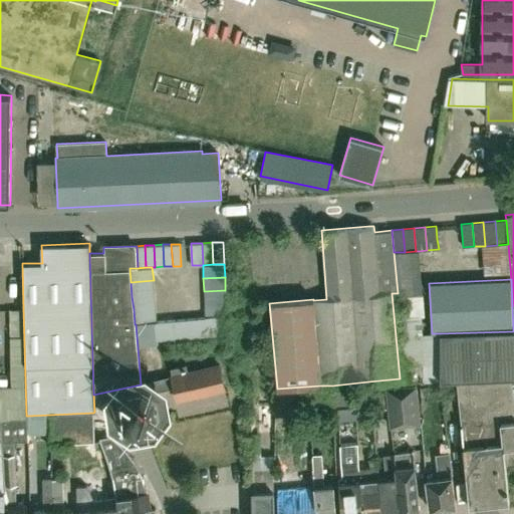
[(154,280),(131,282),(132,296),(155,294),(154,280)]
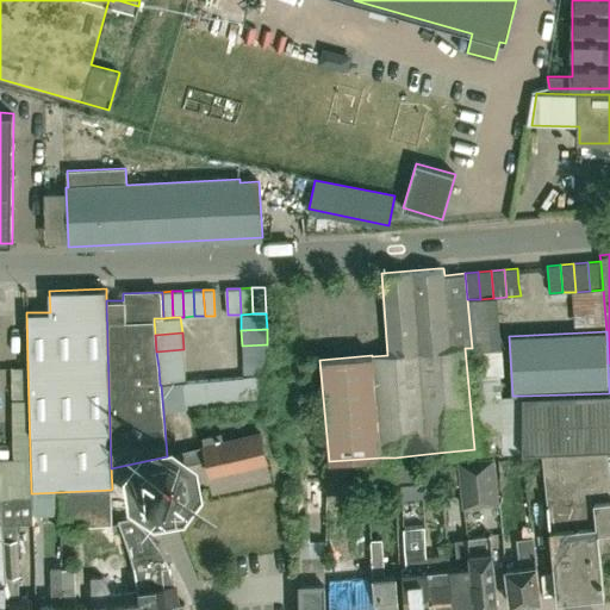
[(268,360),(267,344),(242,346),(243,361),(268,360)]
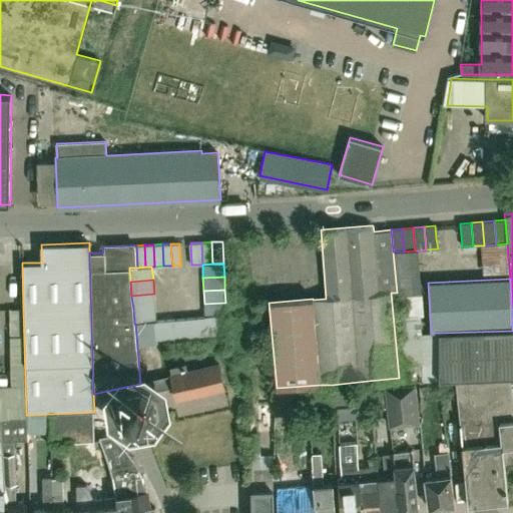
[(155,308),(154,294),(131,296),(133,309),(155,308)]
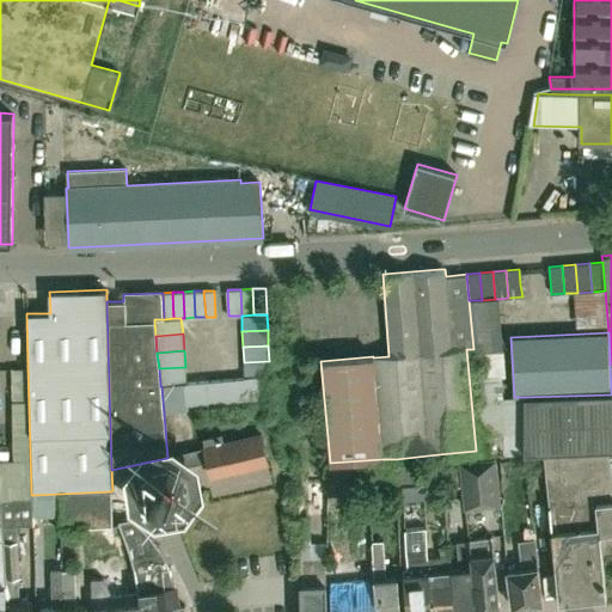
[(244,362),(244,378),(255,378),(269,375),(269,361),(244,362)]
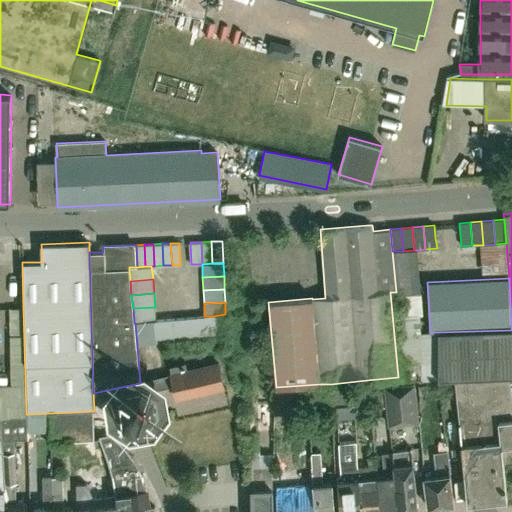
[(511,304),(510,305),(511,330),(439,332),(438,379),(454,378),(456,401),(467,502),(507,498),(503,463),(511,461),(511,304)]
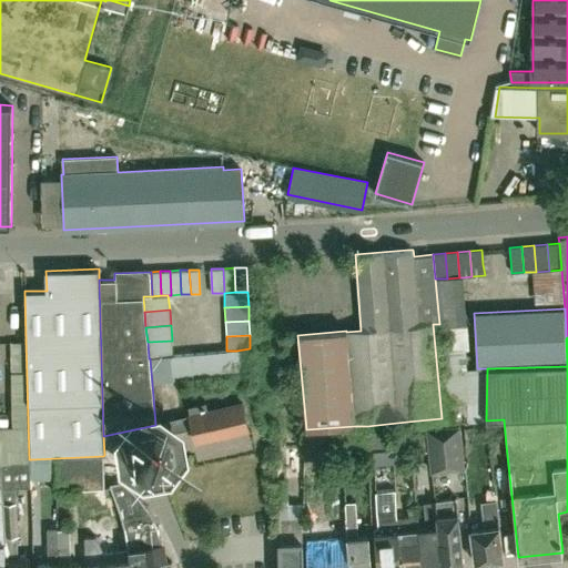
[(149,358),(150,358),(172,356),(173,356),(172,341),(148,342),(149,358)]
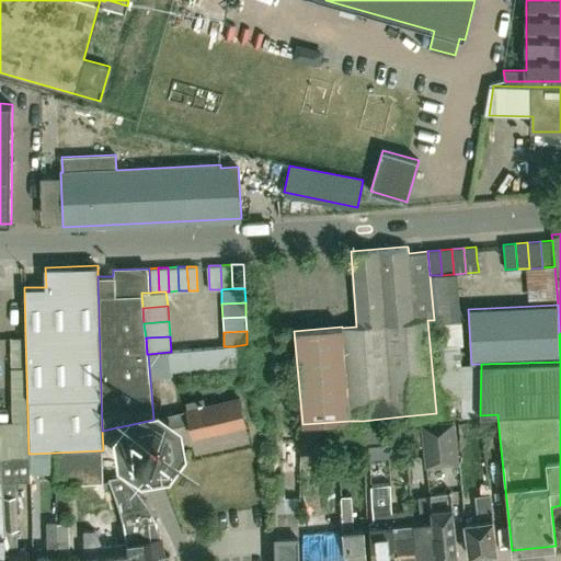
[(247,344),(233,346),(236,368),(249,367),(247,344)]
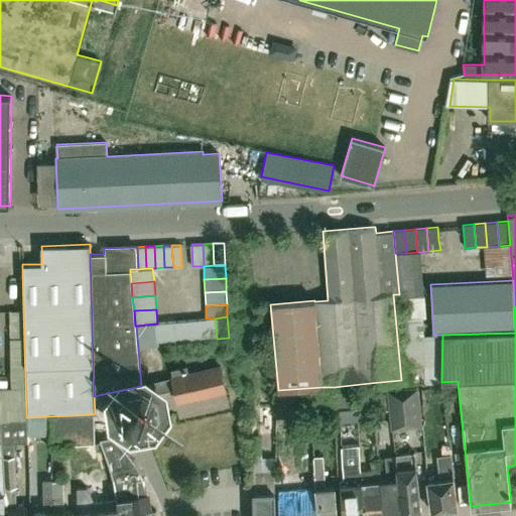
[(206,318),(204,319),(205,340),(217,339),(215,318),(206,318)]
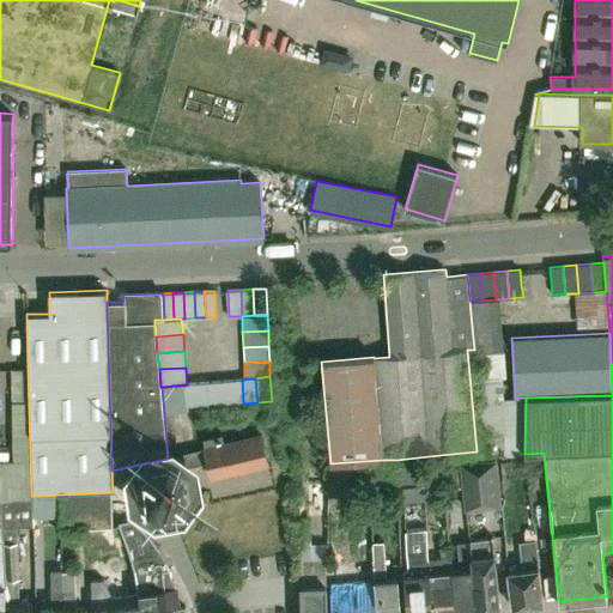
[(242,380),(228,381),(230,406),(243,404),(242,380)]
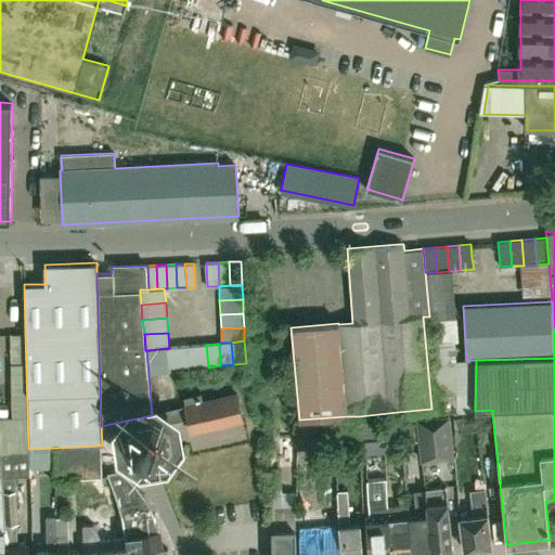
[(206,345),(193,346),(195,369),(208,368),(206,345)]
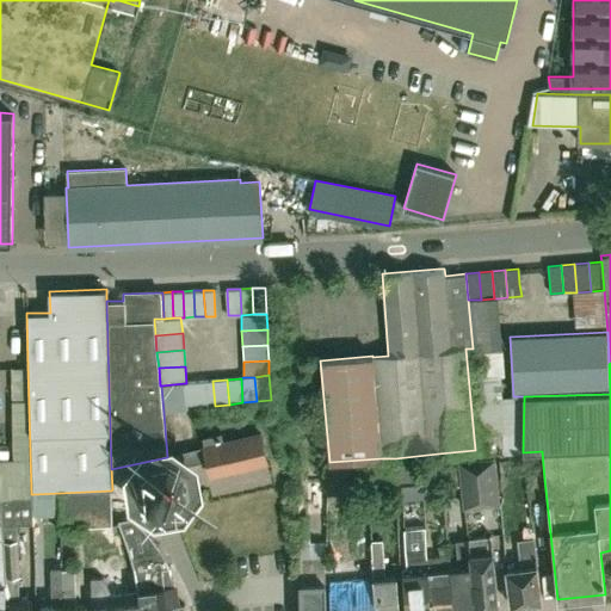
[(213,381),(198,382),(201,407),(215,406),(213,381)]
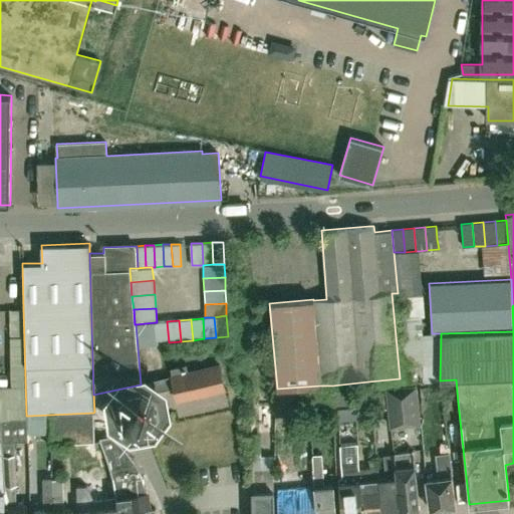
[(157,322),(156,322),(158,344),(169,342),(167,321),(157,322)]
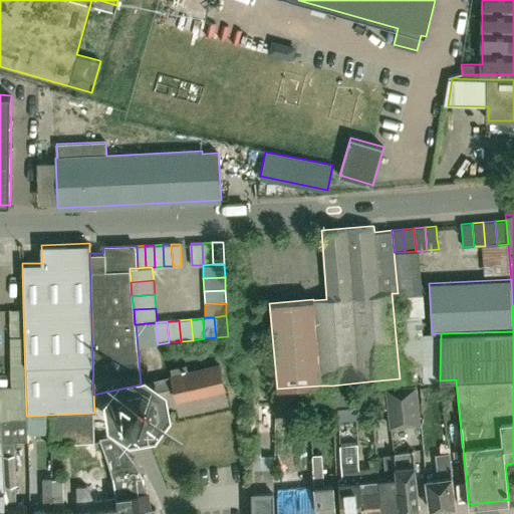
[(158,344),(156,322),(136,324),(138,347),(158,344)]
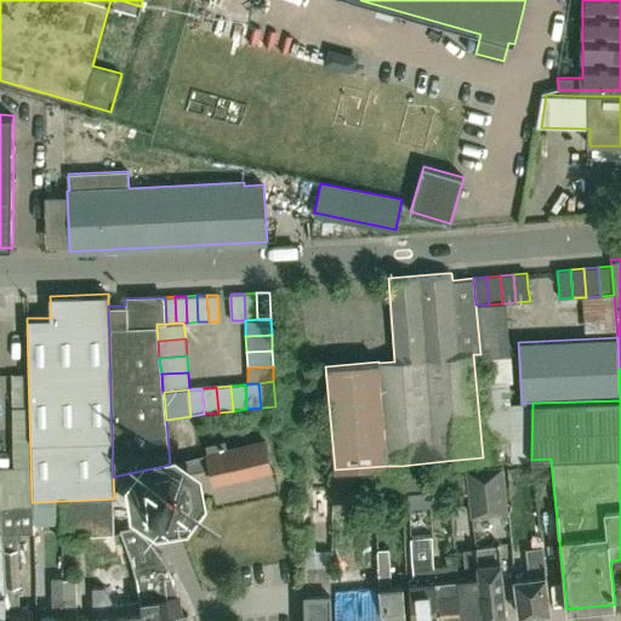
[(181,459),(175,469),(184,476),(188,472),(200,469),(210,467),(214,483),(272,469),(265,440),(227,449),(226,439),(205,444),(208,454),(198,455),(181,459)]
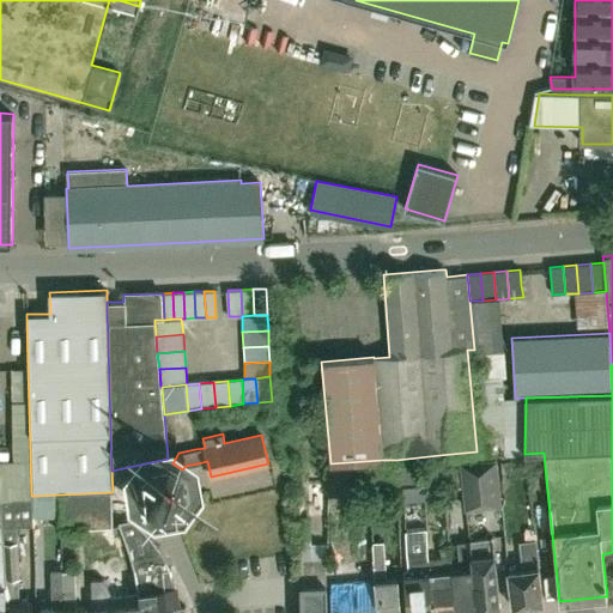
[(507,455),(505,435),(480,436),(481,456),(507,455)]
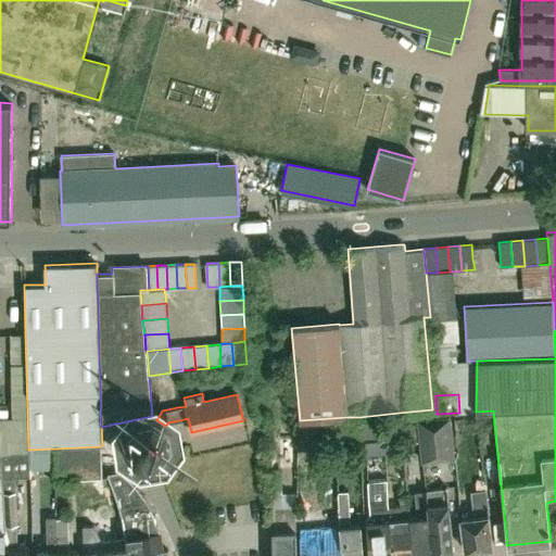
[(420,415),(405,417),(407,443),(419,442),(422,442),(421,431),(420,420),(420,415)]
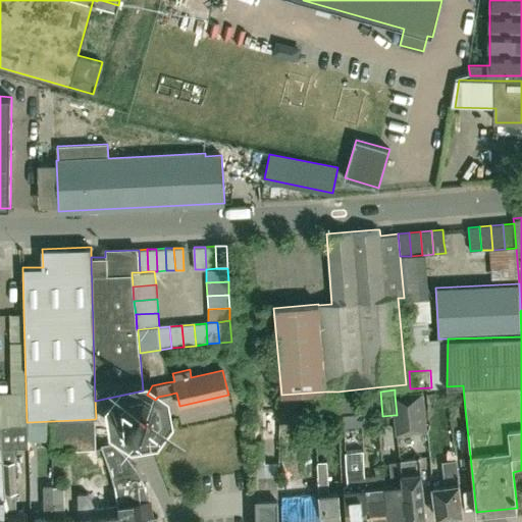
[(325,392),(281,395),(277,395),(279,422),(340,419),(338,412),(337,396),(337,392),(325,392)]
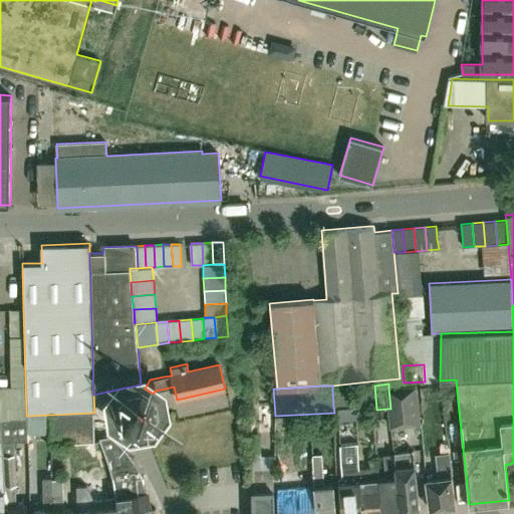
[(390,399),(391,409),(388,409),(390,428),(422,425),(417,386),(389,389),(390,399)]
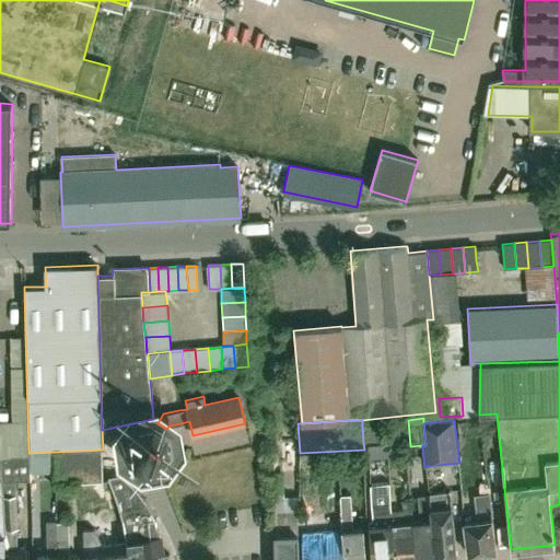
[(137,426),(128,440),(132,456),(148,465),(164,462),(172,446),(168,430),(166,429),(158,423),(154,421),(137,426)]
